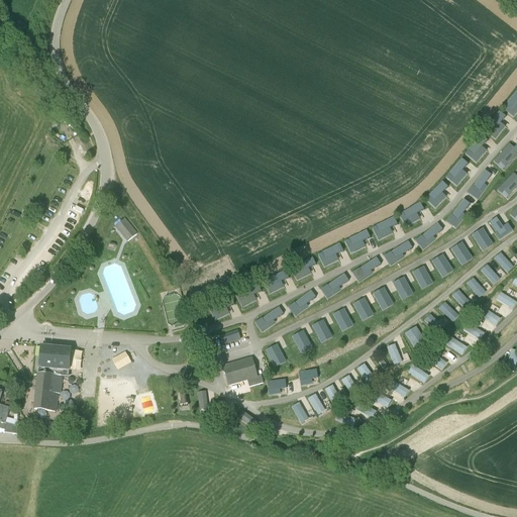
[(516,91),(506,105),(512,110),(516,103),(516,91)]
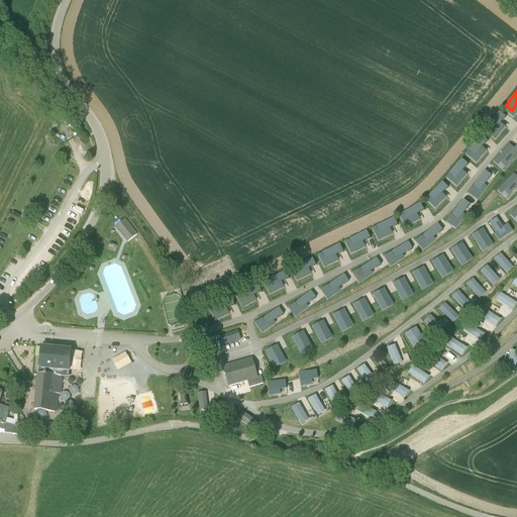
[(487,128),(493,133),(505,117),(499,112),(487,128)]
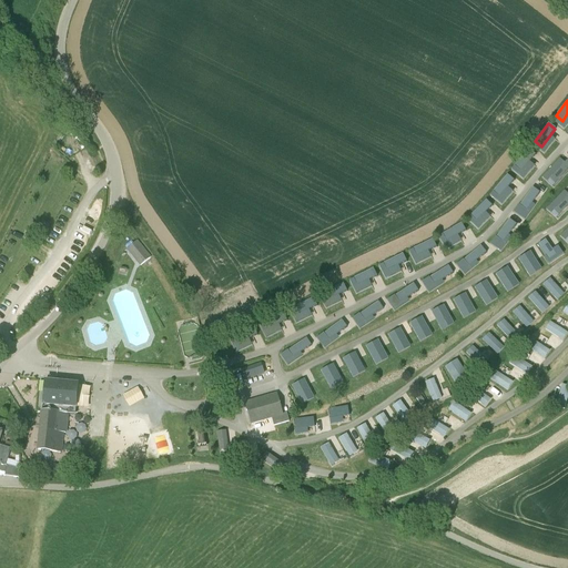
[(514,166),(520,172),(529,162),(535,155),(528,150),(514,166)]
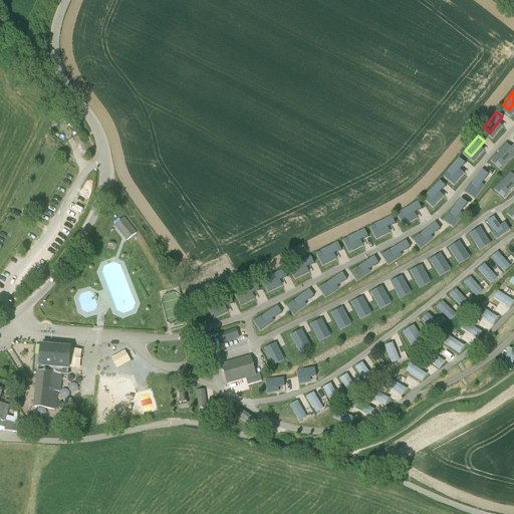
[(494,158),(503,167),(513,156),(503,147),(494,158)]
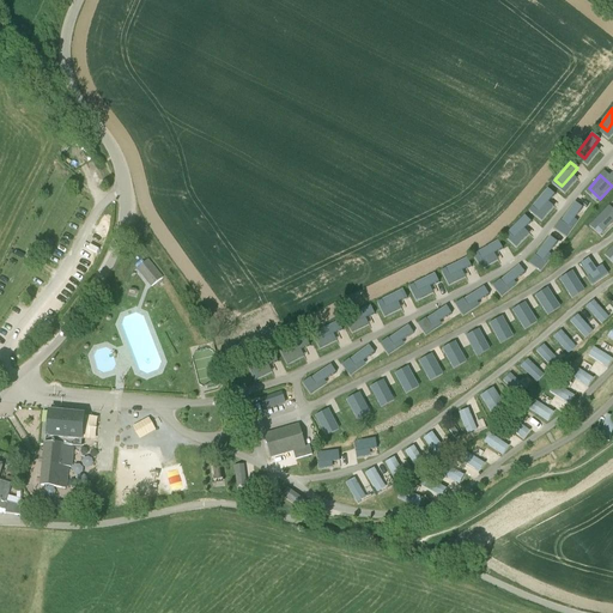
[(532,207),(539,213),(548,202),(554,195),(547,189),(532,207)]
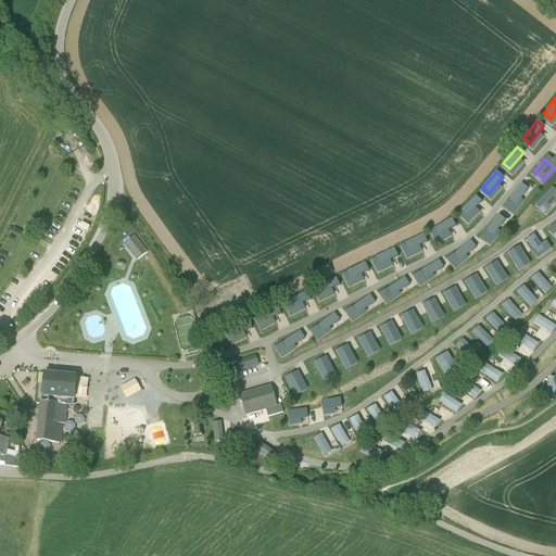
[(508,202),(515,206),(516,205),(520,199),(528,189),(521,184),(509,201),(508,202)]
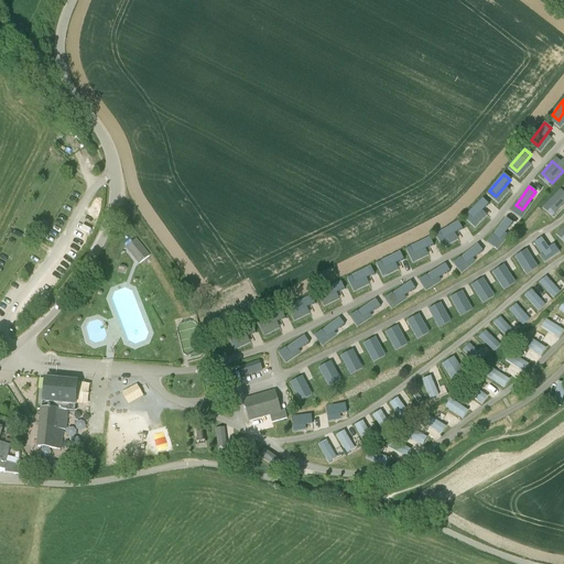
[(549,210),(554,215),(563,204),(563,198),(563,197),(563,195),(563,194),(560,191),(546,204),(551,208),(549,210)]
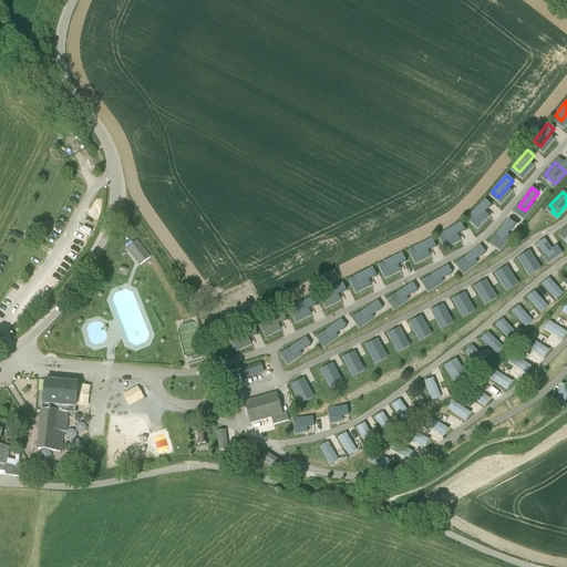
[(470,216),(475,222),(485,213),(492,206),(485,200),(470,216)]
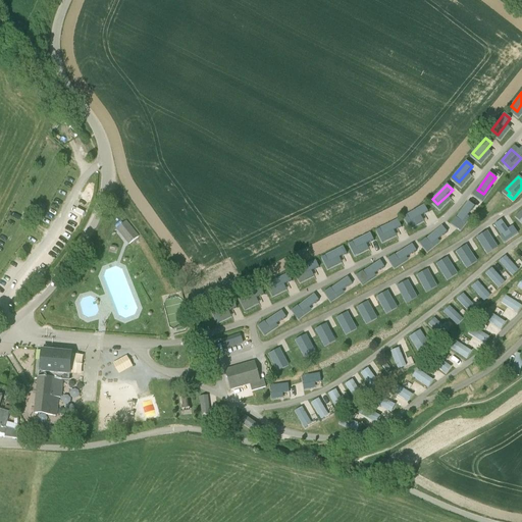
[(456,218),(462,223),(467,216),(474,207),(468,202),(456,218)]
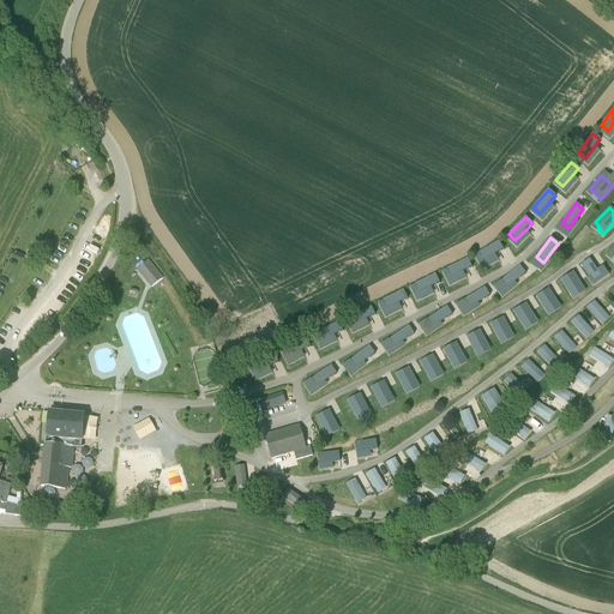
[(479,253),(482,262),(495,254),(504,250),(499,241),(479,253)]
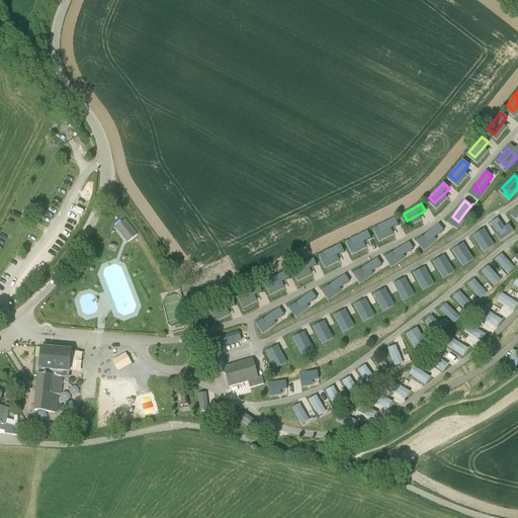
[(377,228),(380,234),(391,229),(399,226),(395,219),(377,228)]
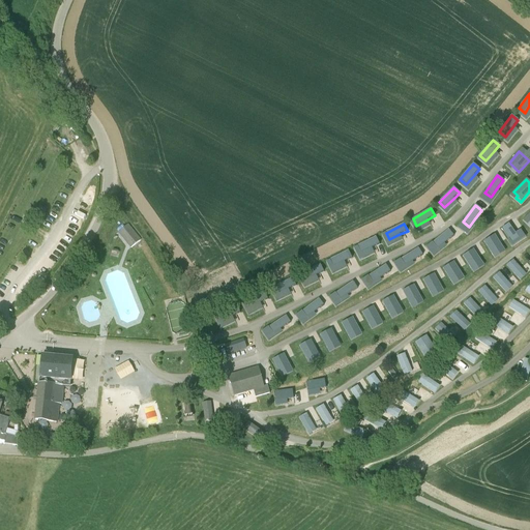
[(508,238),(512,243),(519,238),(516,234),(508,224),(502,229),(508,238)]
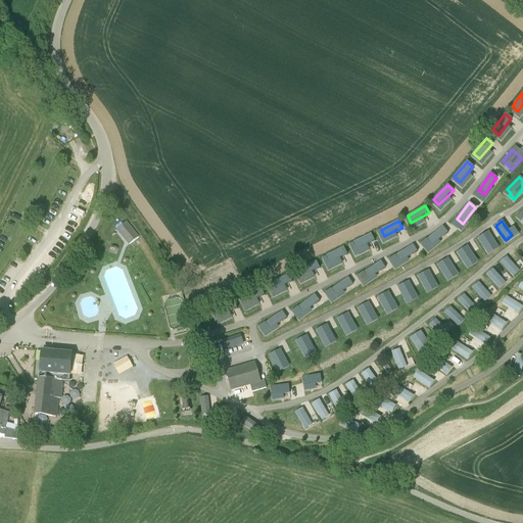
[(126,222),(116,229),(130,245),(138,238),(126,222)]
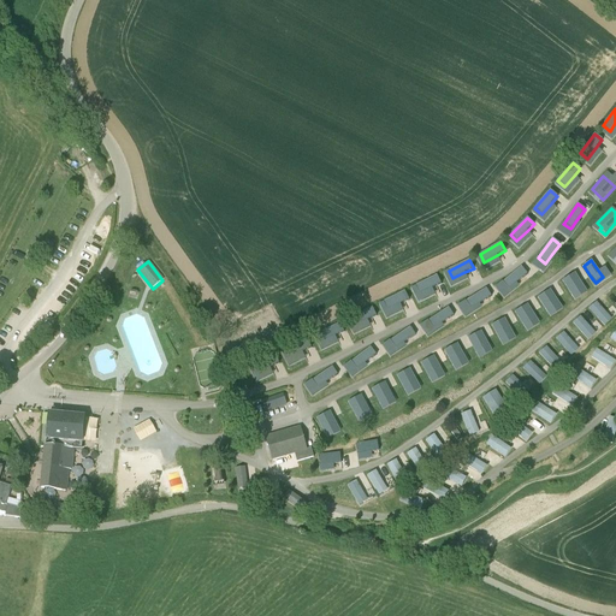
[(503,282),(509,290),(516,283),(527,274),(521,267),(503,282)]
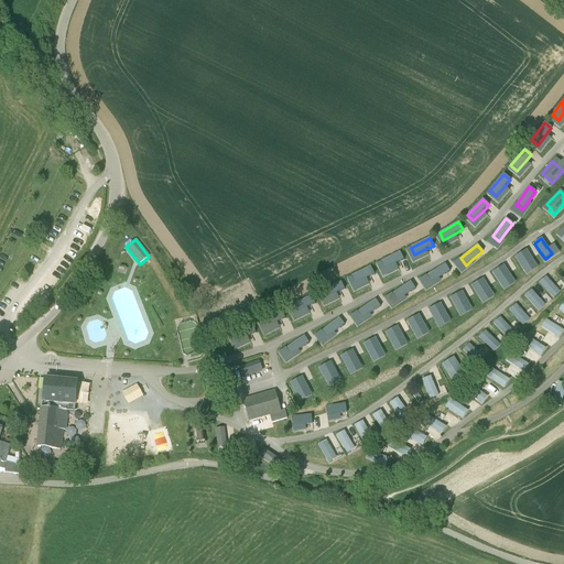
[(534,262),(527,250),(514,258),(522,270),(534,262)]
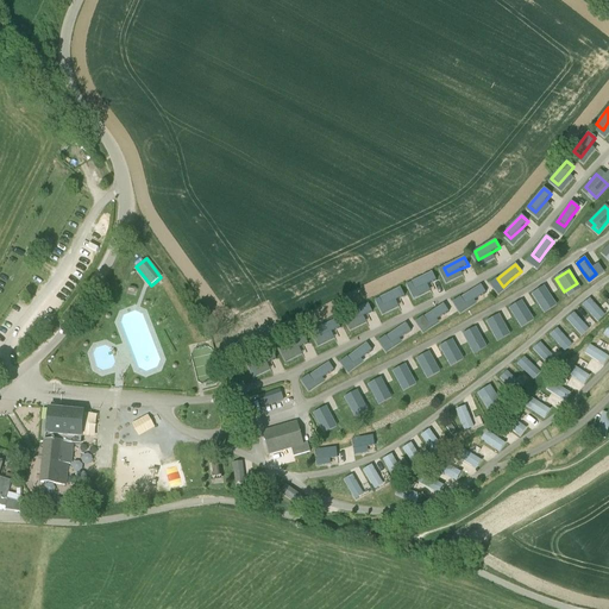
[(412,283),(415,292),(428,284),(437,281),(432,272),(412,283)]
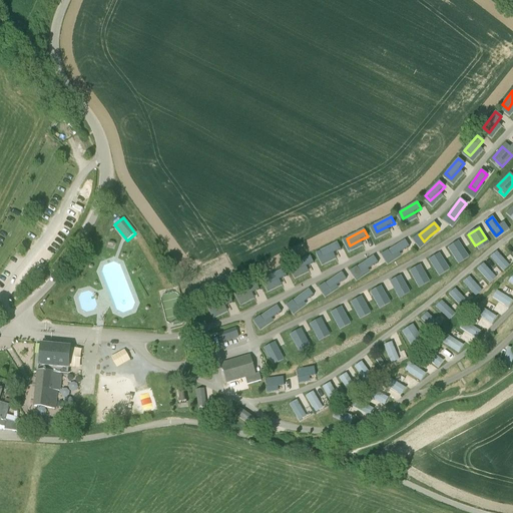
[(388,250),(392,258),(399,253),(409,247),(405,240),(388,250)]
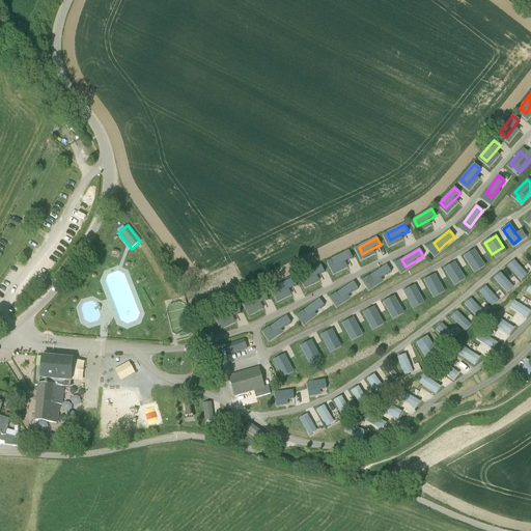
[(464,257),(471,269),(482,261),(474,250),(464,257)]
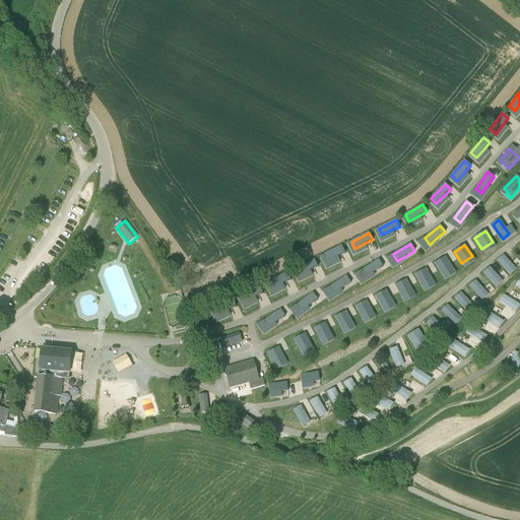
[(323,255),(327,262),(345,253),(341,246),(323,255)]
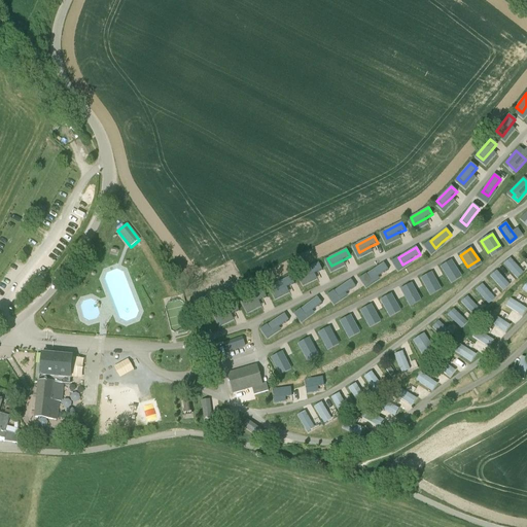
[(503,265),(513,275),(519,269),(511,258),(503,265)]
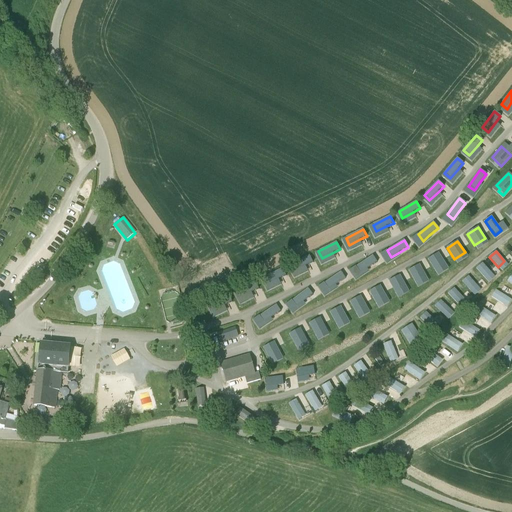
[(428,260),(435,271),(446,265),(438,253),(428,260)]
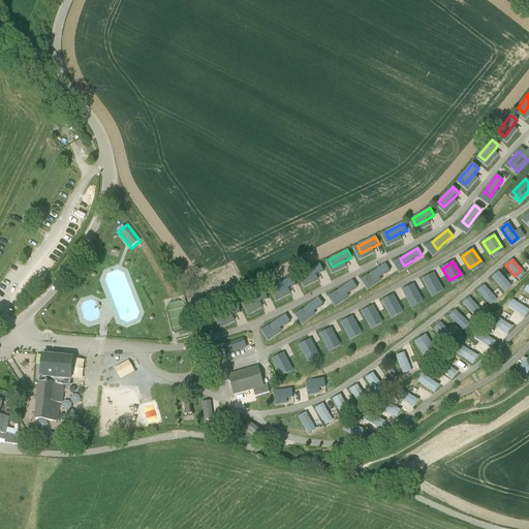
[(301,273),(305,280),(322,272),(319,265),(301,273)]
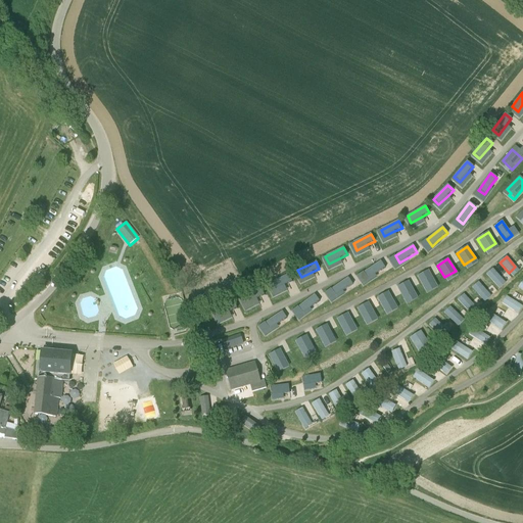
[(364,273),(368,279),(375,275),(385,268),(381,262),(364,273)]
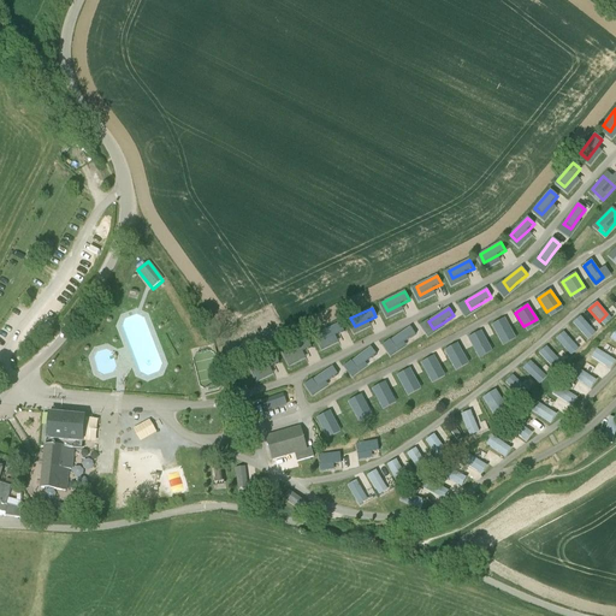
[(573,324),(584,336),(591,329),(580,317),(573,324)]
